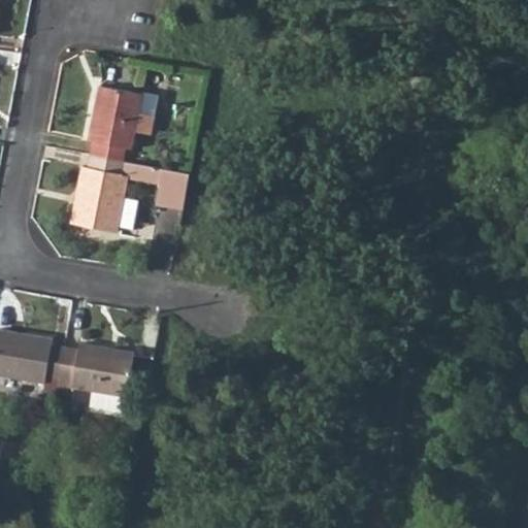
[(90,156),(124,162),(126,150),(131,150),(133,132),(151,135),(154,116),(137,112),(140,94),(98,87),(88,141),(92,142),(90,156)]
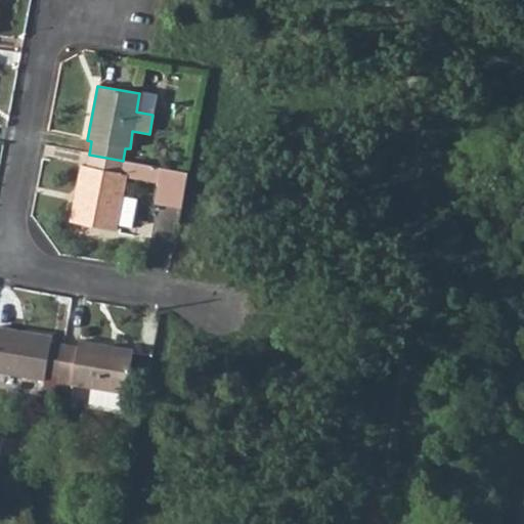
[(89,155),(87,168),(82,167),(72,220),(115,228),(115,225),(121,193),(124,177),(140,180),(143,164),(123,161),(89,155)]
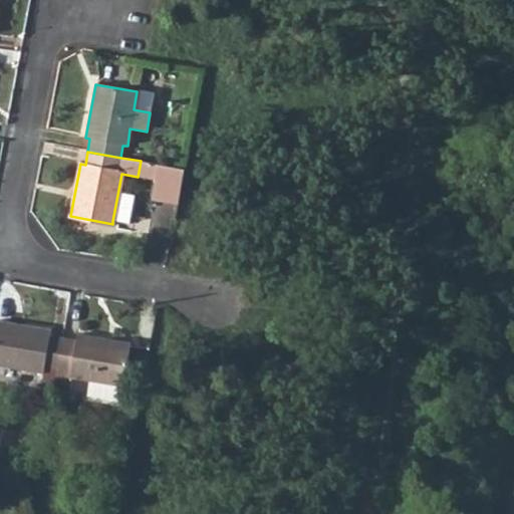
[(138,177),(155,180),(157,165),(141,161),(138,177)]
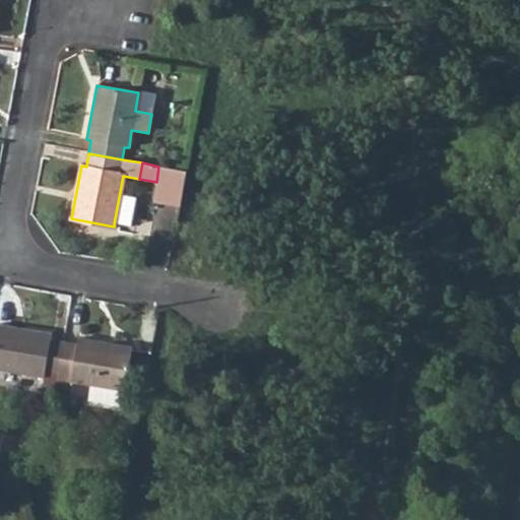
[(156,182),(153,200),(178,204),(184,172),(158,167),(156,182)]
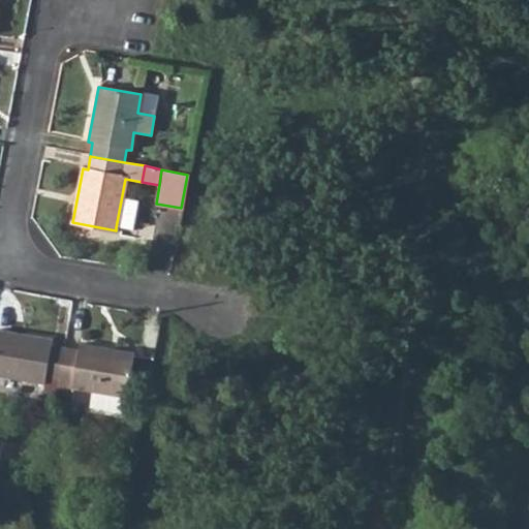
[(116,227),(133,231),(138,198),(122,195),(116,227)]
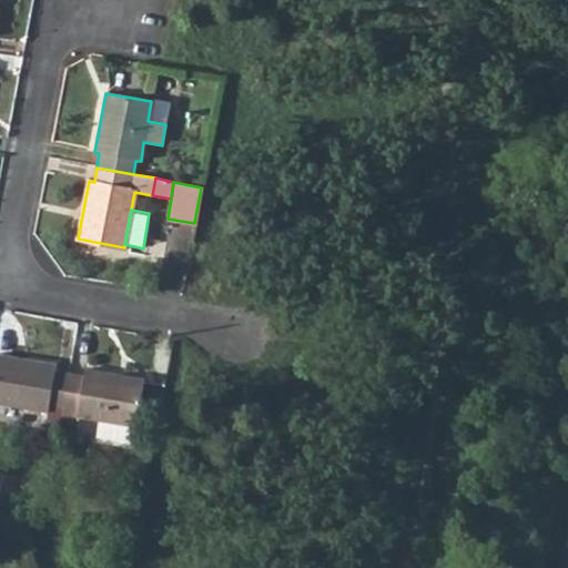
[(63,408),(70,373),(56,371),(57,364),(0,355),(0,402),(48,411),(49,406),(63,408)]
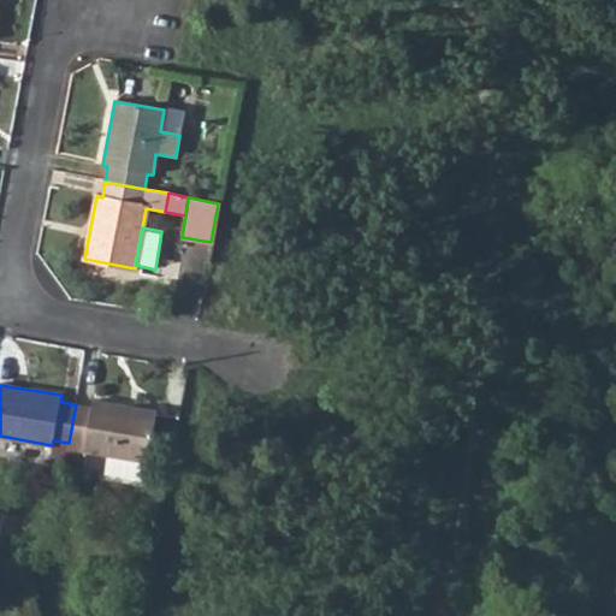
[(65,467),(82,469),(86,451),(148,461),(157,412),(94,401),(93,407),(76,404),(69,443),(65,467)]
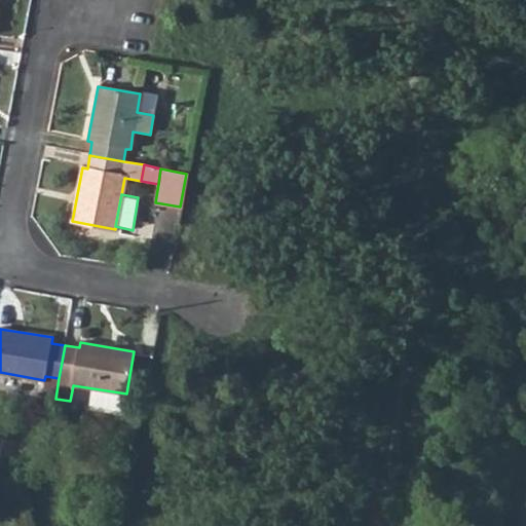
[(126,393),(133,395),(139,352),(134,351),(126,393)]
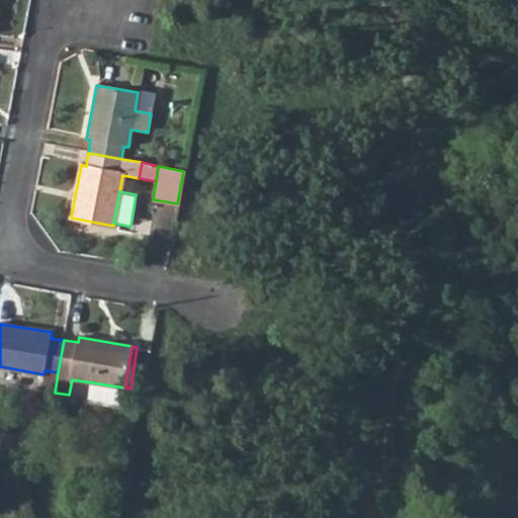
All buildings are outlined.
